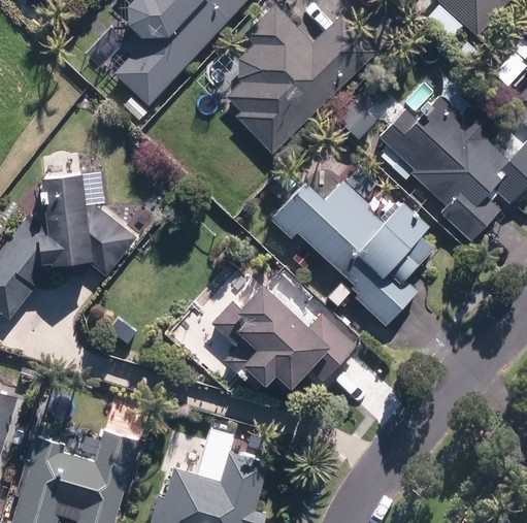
[(112,73),(147,106),(246,0),(129,0),(128,2),(128,21),(137,30),(122,46),(130,56),(112,73)]
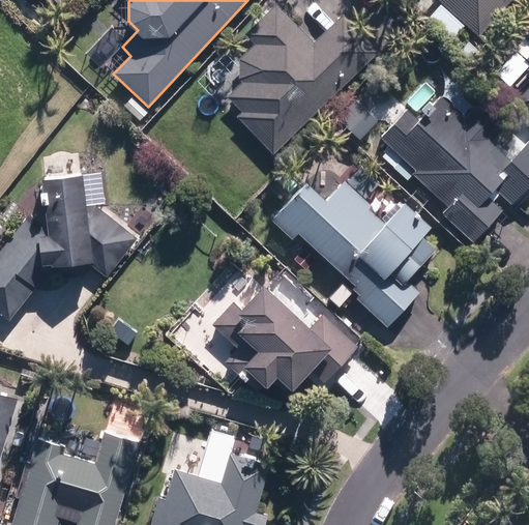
[(436,0),(478,37),(512,1),(517,5),(521,0),(436,0)]
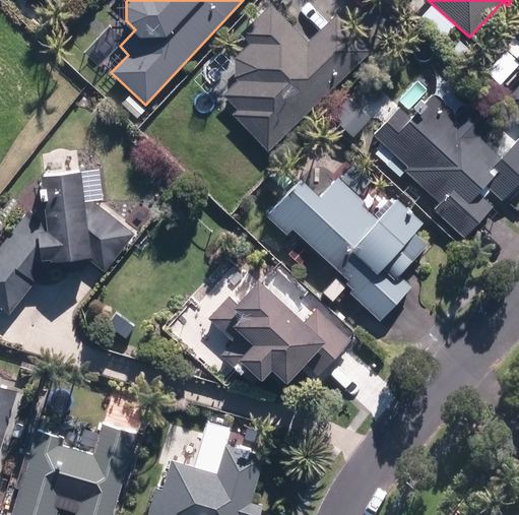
[(232,116),(267,152),(371,51),(336,15),(308,43),(270,5),(240,34),(250,44),(235,59),(235,77),(238,81),(222,95),(237,111),(232,116)]
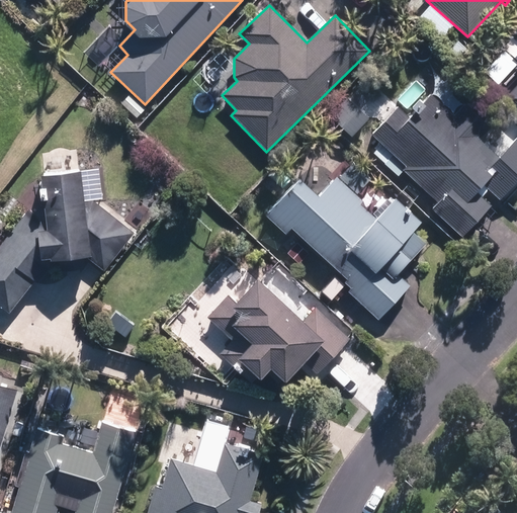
[(516,24),(508,34),(516,41),(516,65),(514,69),(516,71),(516,24)]
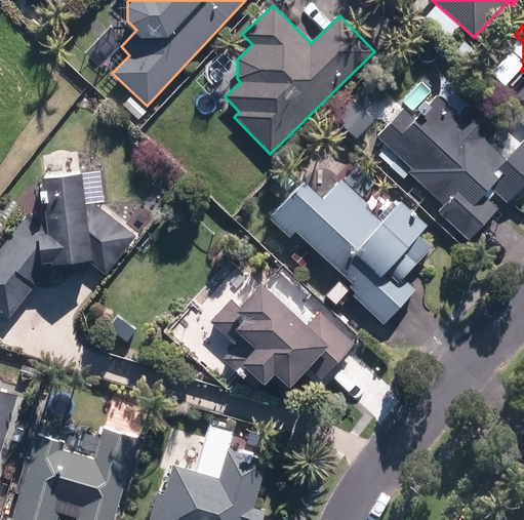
[(130,96),(121,107),(137,122),(147,112),(130,96)]
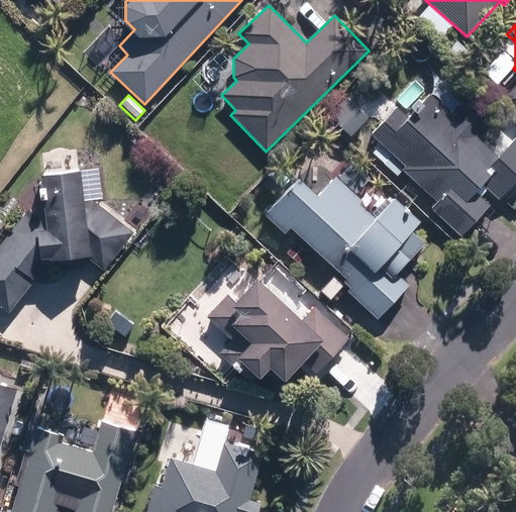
[(381,143),(394,156),(405,167),(402,171),(437,203),(431,210),(461,236),(490,205),(475,192),(498,166),(484,154),(489,148),(480,139),(490,128),(462,104),(451,116),(429,95),(408,116),(397,107),(371,134),(381,143)]
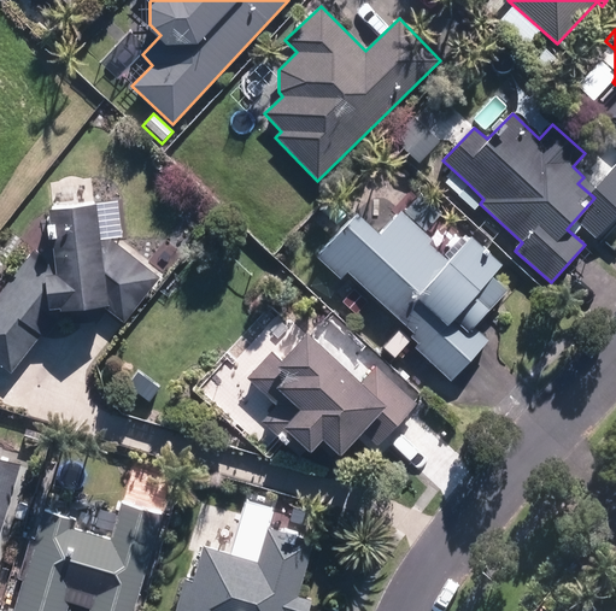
[(422,168),(439,150),(426,135),(408,153),(422,168)]
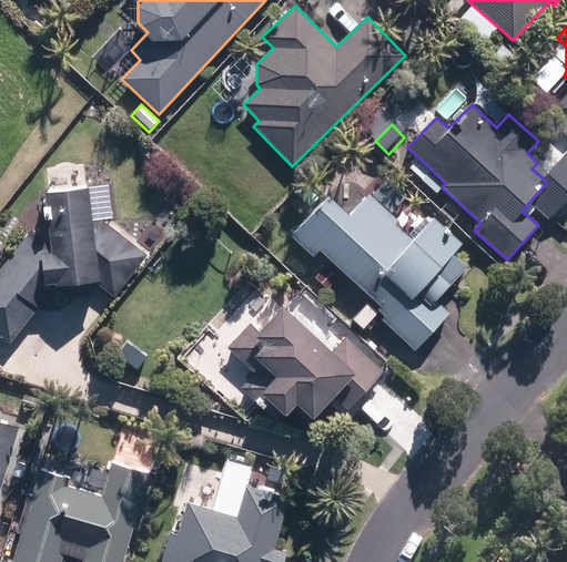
[(422,182),(433,171),(418,157),(408,170),(422,182)]
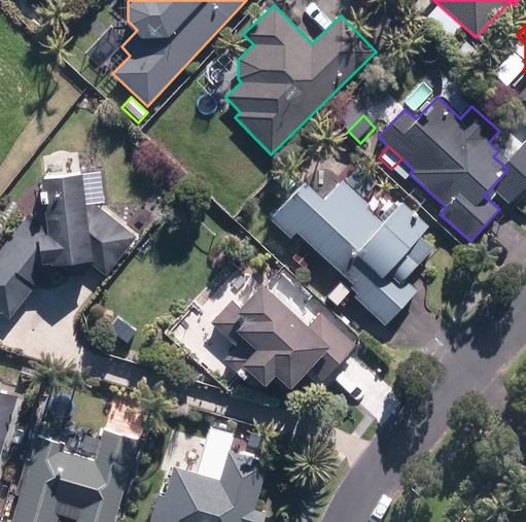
[(86,205),(82,170),(41,174),(46,211),(29,213),(0,250),(0,312),(9,319),(35,287),(38,289),(58,265),(86,262),(105,276),(136,238),(94,205),(86,205)]
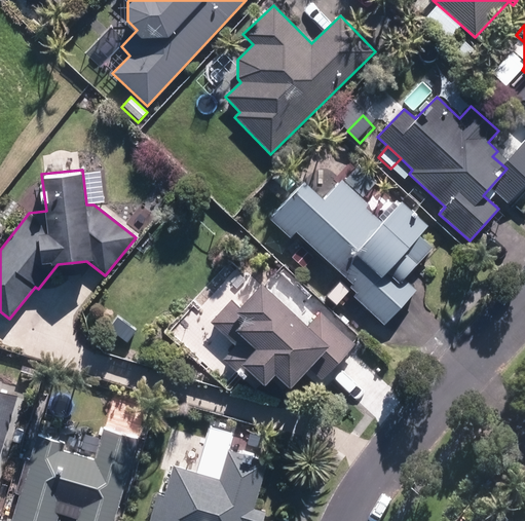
[(324,197),(304,180),(269,218),(290,236),(296,230),(352,283),(349,287),(357,293),(353,297),(384,325),(415,291),(403,278),(432,248),(419,235),(427,226),(402,202),(382,223),(365,209),(368,205),(340,180),(324,197)]
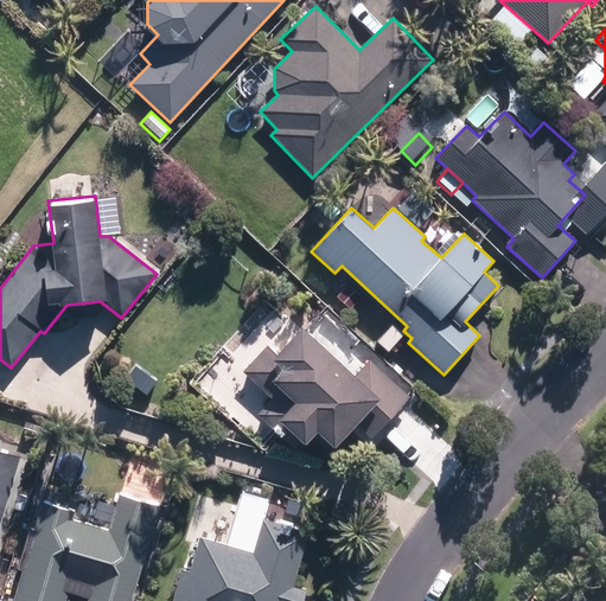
[(357,375),(303,324),(275,352),(267,345),(242,372),(272,400),(256,415),(294,449),(304,439),(306,441),(317,428),(333,443),(352,423),(370,440),(409,398),(369,360),(357,375)]
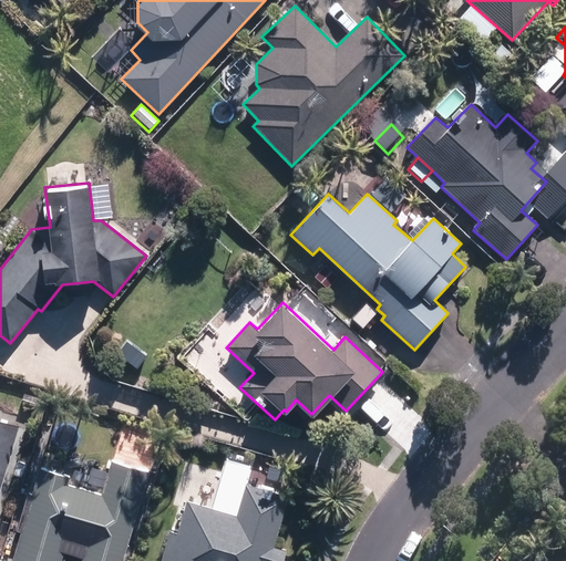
[(24,394),(20,406),(38,412),(42,400),(24,394)]
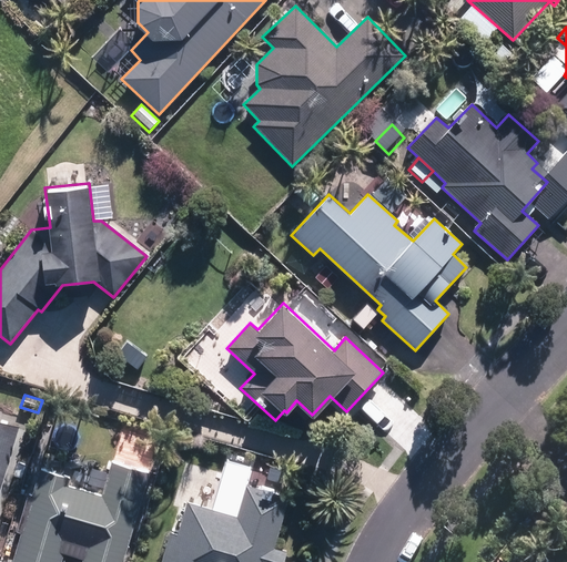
[(0,489),(18,429),(0,422),(0,489)]
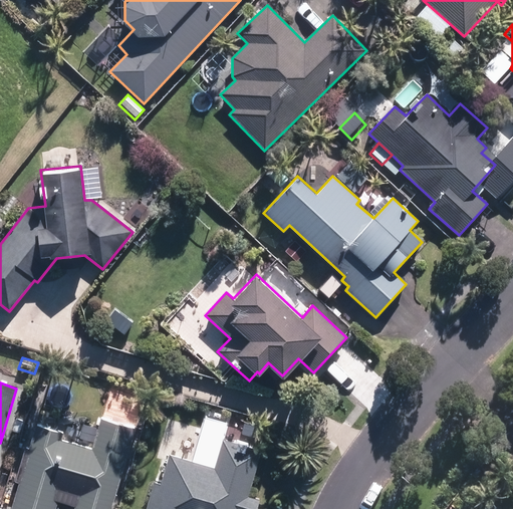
[(110,508),(134,430),(100,420),(91,450),(60,441),(63,433),(36,425),(11,508),(55,508),(57,502),(74,507),(74,508),(110,508)]
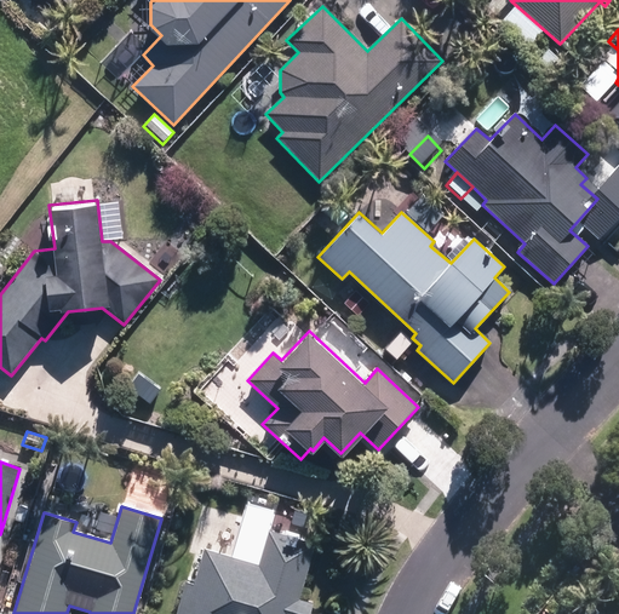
[(299,601),(316,545),(268,531),(258,564),(204,547),(193,585),(185,583),(176,613),(310,613),(313,604),(299,601)]
